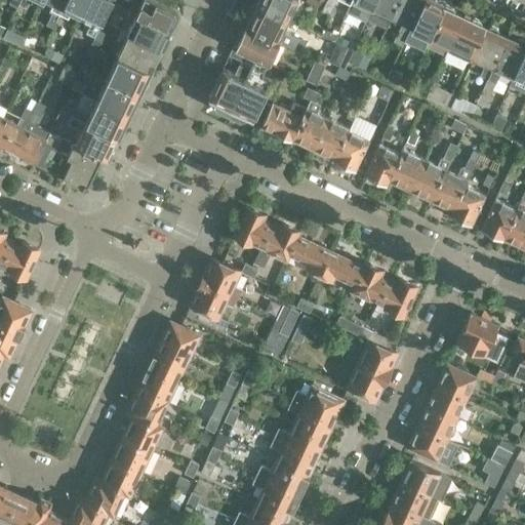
[(10,0),(6,9),(13,12),(19,0),(10,0)]
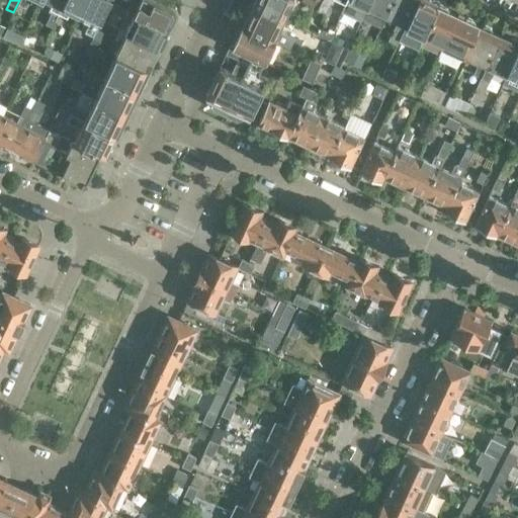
[(47,0),(52,2),(48,11),(51,12),(46,23),(53,27),(57,18),(62,7),(65,0),(47,0)]
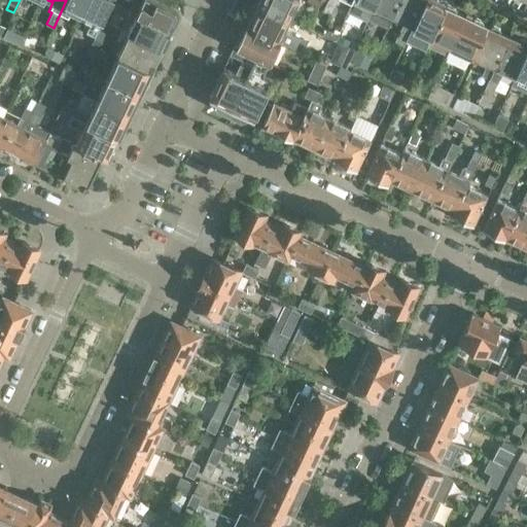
[(81,16),(89,0),(66,0),(63,7),(58,19),(65,22),(70,10),(81,16)]
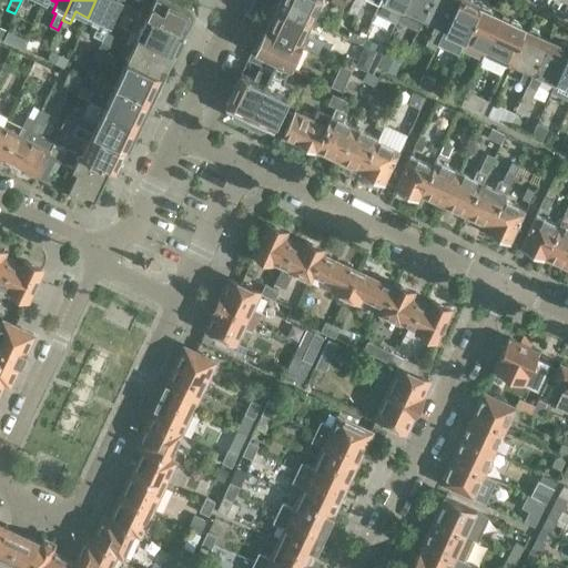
[(95,0),(88,18),(108,27),(117,9),(121,0),(120,0),(95,0)]
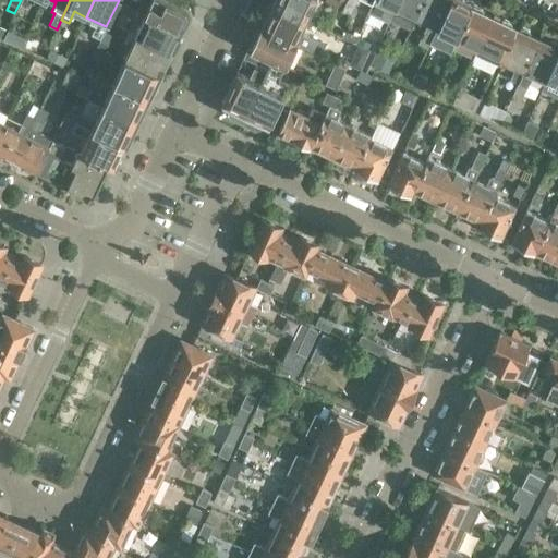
[(119,0),(114,9),(125,13),(130,5),(119,0)]
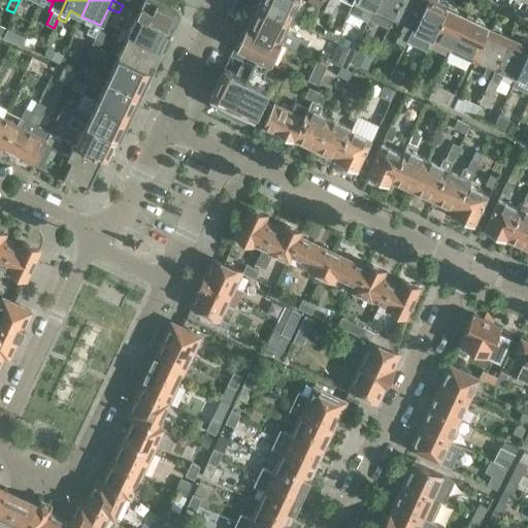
[(111,0),(112,0),(123,5),(132,9),(137,11),(141,0),(111,0)]
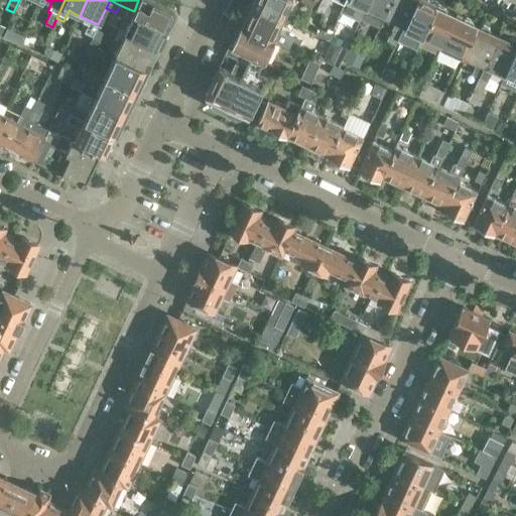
[(160,0),(138,0),(134,11),(168,27),(175,11),(173,6),(160,0)]
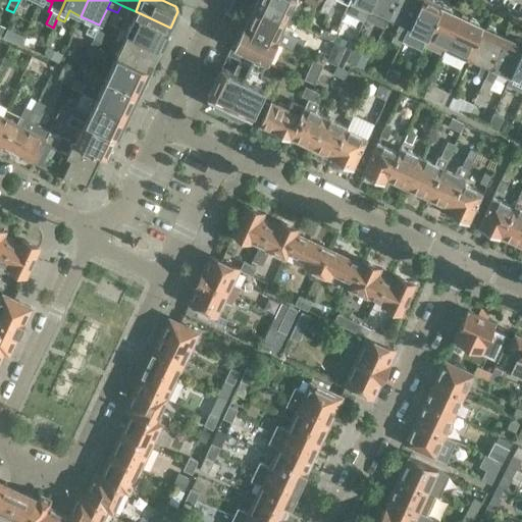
[(255,0),(254,4),(285,19),(295,0),(255,0)]
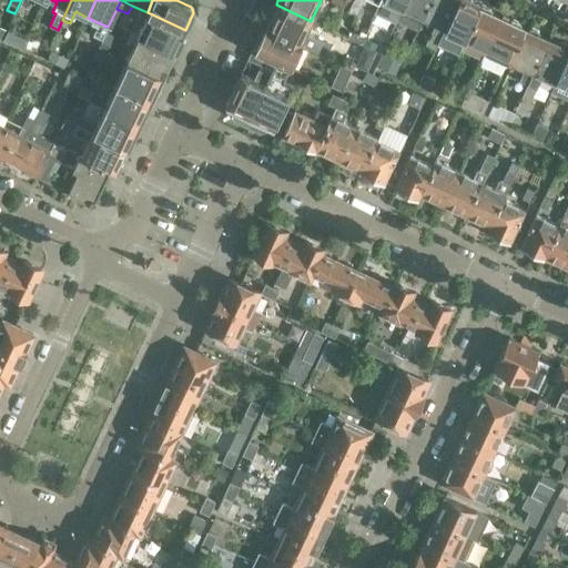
[(354,0),(351,9),(358,12),(362,2),(364,3),(365,0),(354,0)]
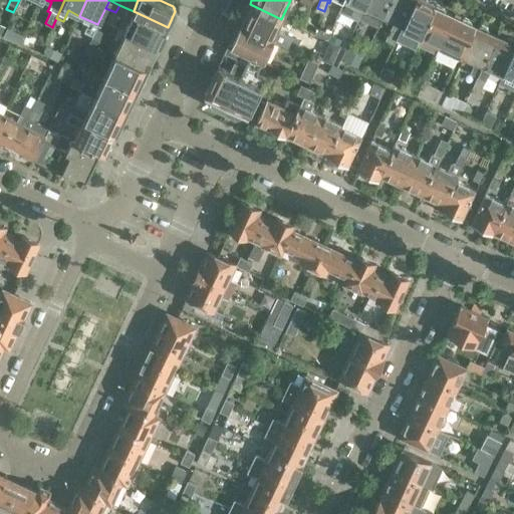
[(343,0),(336,17),(344,21),(348,12),(359,17),(364,7),(367,0),(343,0)]
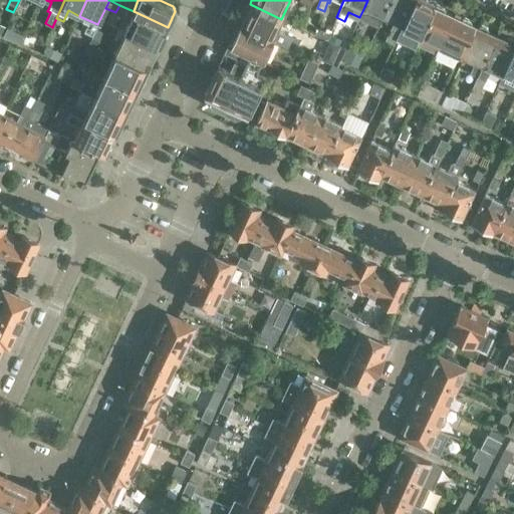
[(367,0),(364,7),(360,17),(378,25),(383,15),(391,0),(367,0)]
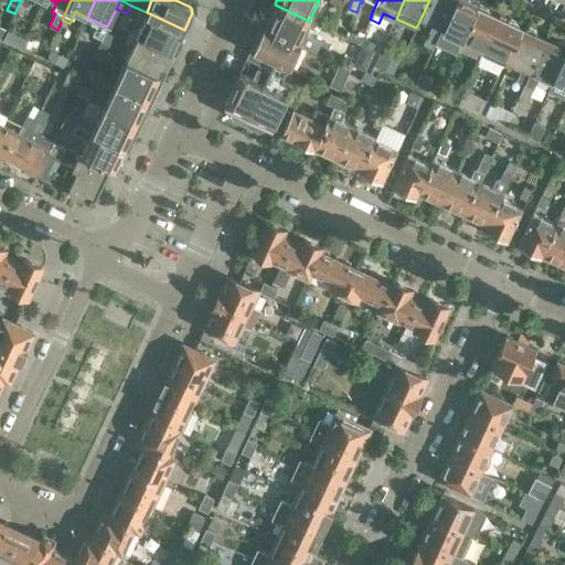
[(429,0),(422,17),(433,22),(424,43),(433,48),(443,28),(455,0),(429,0)]
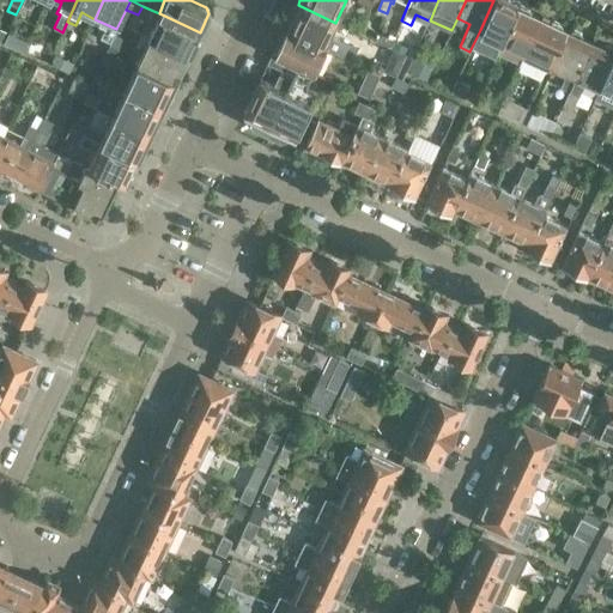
[(493,0),(480,30),(502,40),(519,5),(509,0),(493,0)]
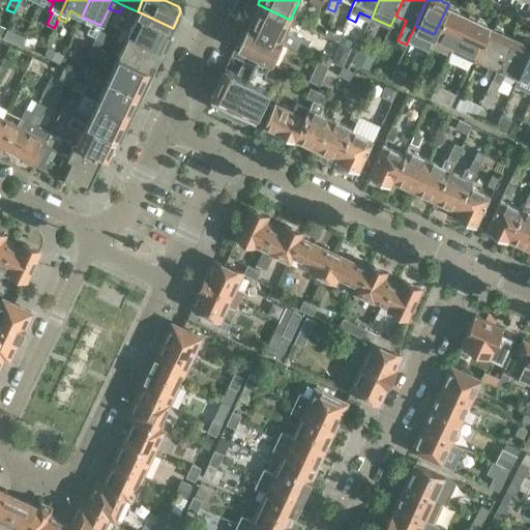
[(253,16),(247,26),(281,41),(299,49),(303,37),(286,30),(290,20),(258,4),(257,6),(255,5),(251,13),(253,16)]
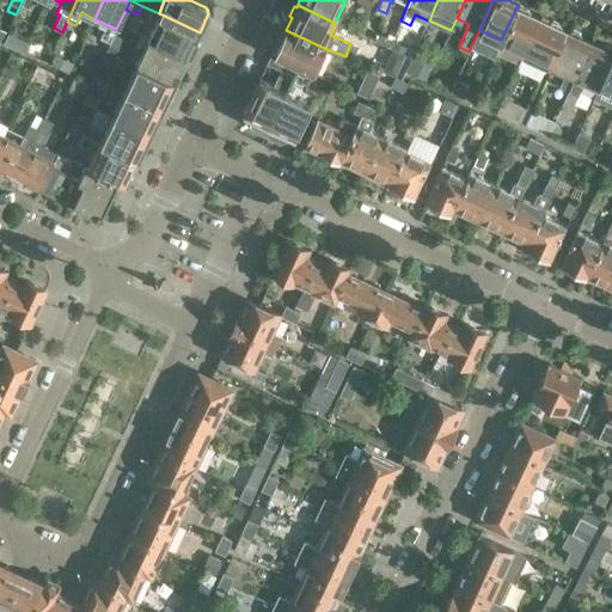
[(518,5),(501,40),(500,44),(495,53),(519,63),(522,55),(539,18),(530,14),(528,10),(518,5)]
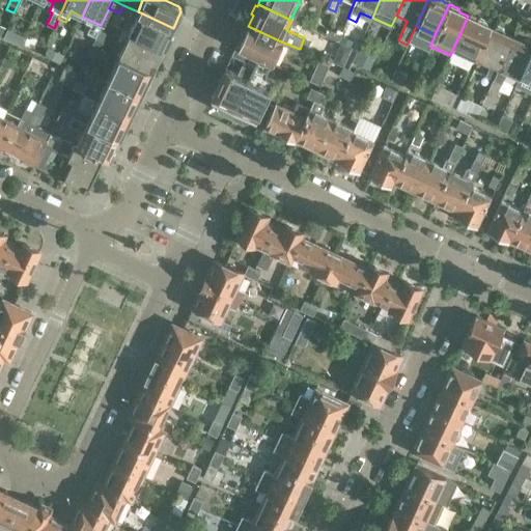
[(129,31),(130,32),(131,32),(131,34),(160,48),(165,46),(173,28),(138,11),(133,9),(129,19),(133,22),(129,31)]
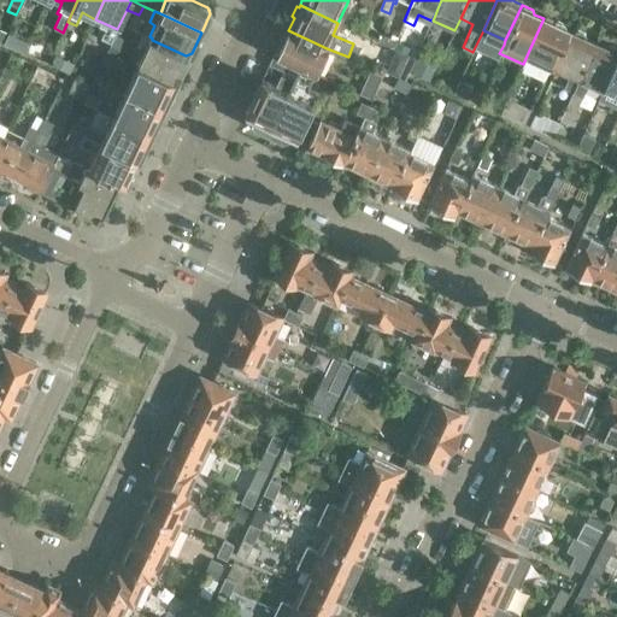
[(544,18),(527,56),(523,64),(550,77),(554,68),(565,41),(563,40),(568,29),(565,28),(565,24),(558,21),(554,23),(544,18)]
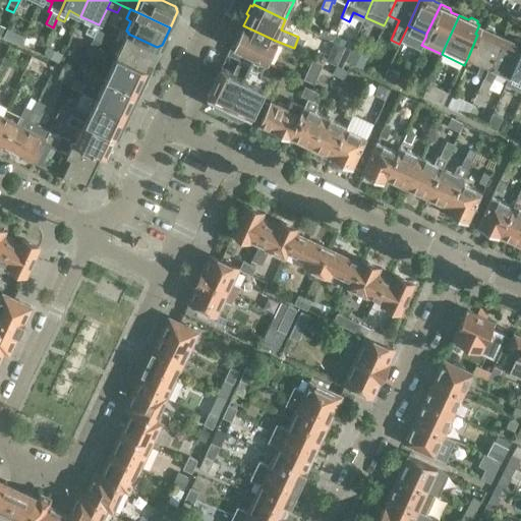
[(234,45),(233,45),(232,46),(266,62),(276,41),(243,25),(242,26),(240,25),(236,35),(238,36),(234,45)]
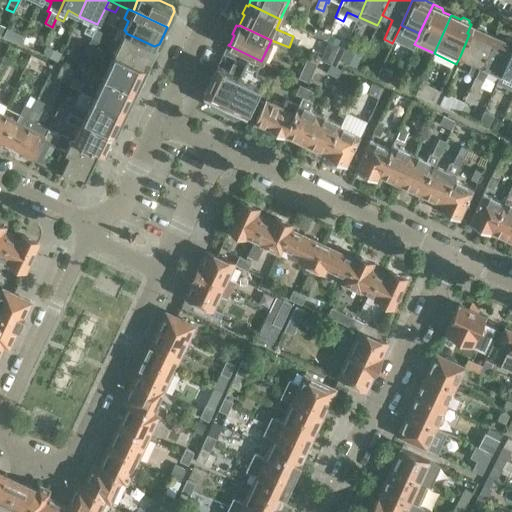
[(470,32),(469,34),(460,56),(473,62),(468,73),(475,76),(480,65),(493,35),(486,31),(485,27),(479,25),(476,27),(475,26),(471,33),(470,32)]
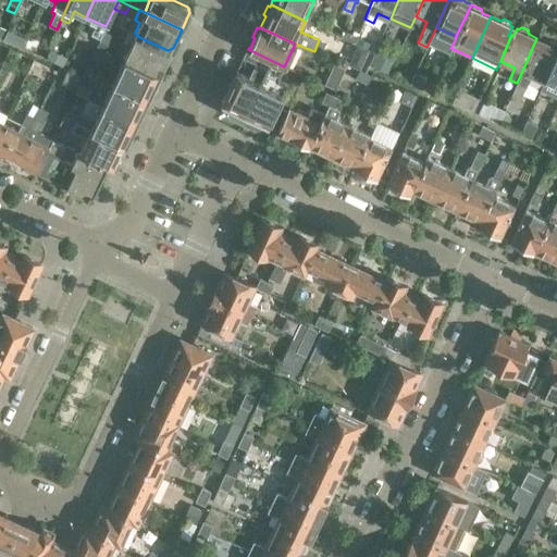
[(23,48),(27,38),(9,29),(4,39),(23,48)]
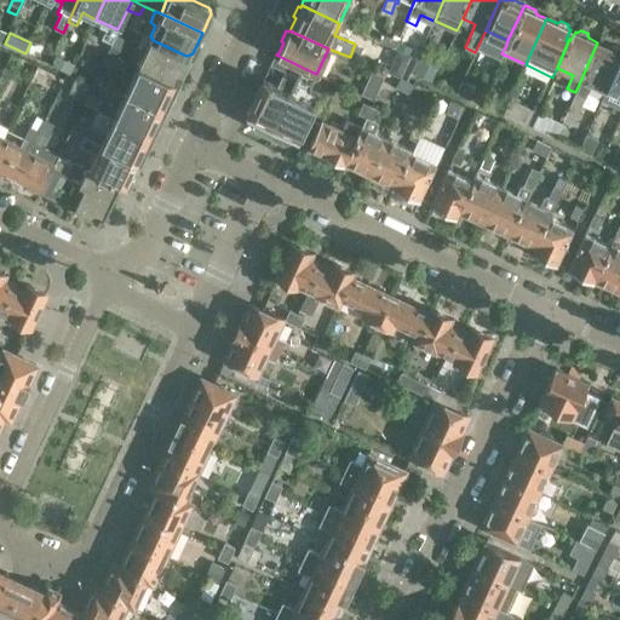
[(401,39),(400,39),(388,33),(386,45),(396,49),(401,39)]
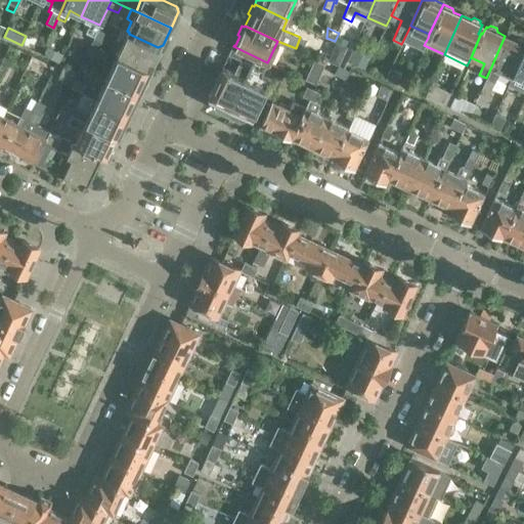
[(98,30),(92,42),(100,46),(106,34),(98,30)]
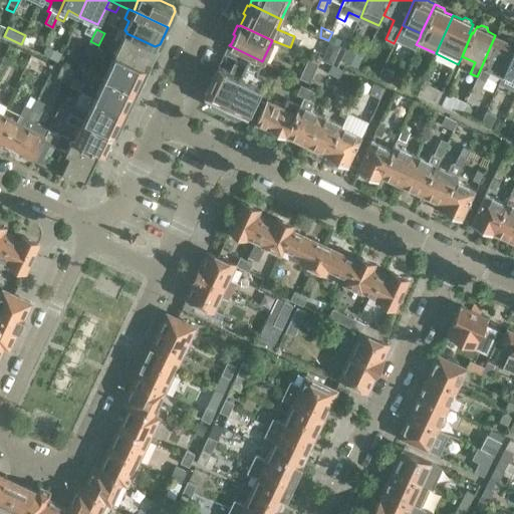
[(125,31),(114,53),(145,68),(146,65),(151,64),(153,59),(151,55),(155,46),(126,33),(126,31),(125,31)]
